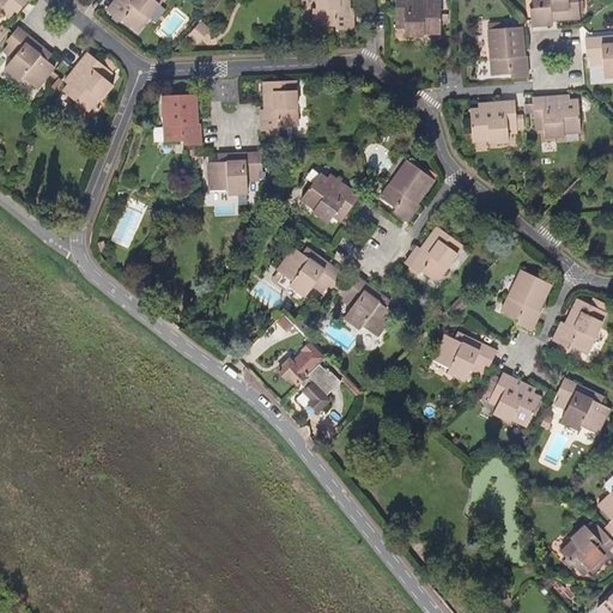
[(29,0),(0,0),(0,11),(10,18),(16,12),(18,13),(29,0)]
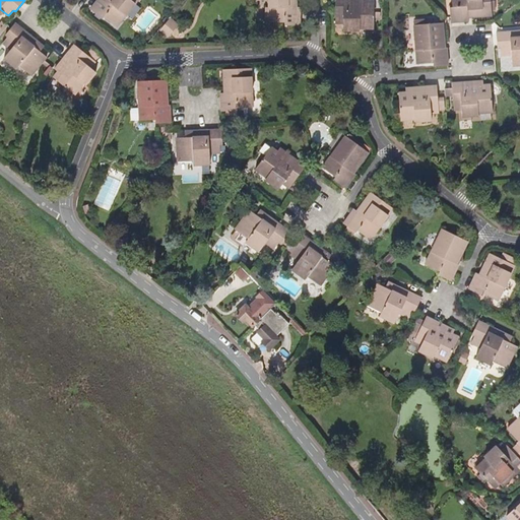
[(117,27),(138,0),(98,0),(91,9),(103,19),(105,17),(117,27)]
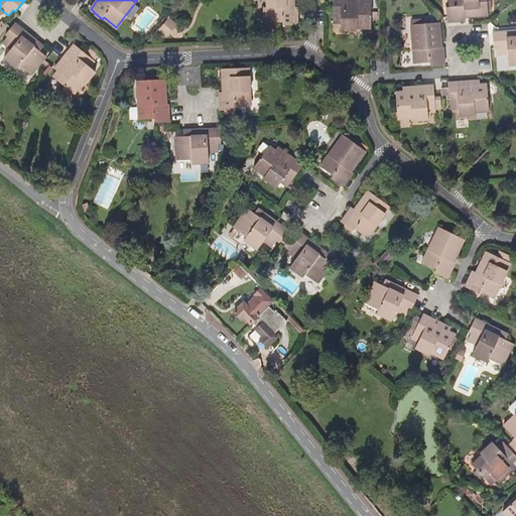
[(295,6),(294,0),(267,0),(268,8),(265,8),(265,22),(283,22),(283,25),(298,25),(298,6),(295,6)]
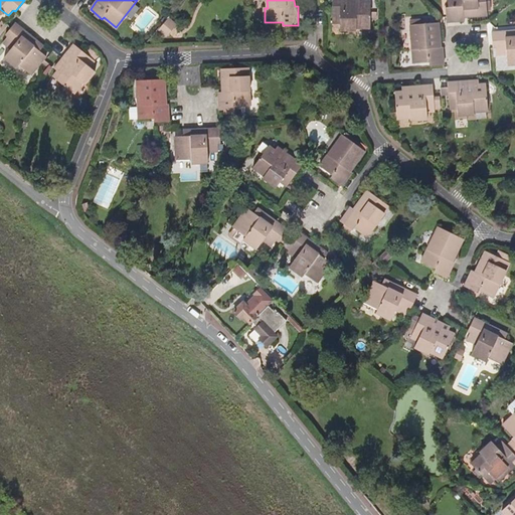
[(371,29),(371,1),(364,0),(363,0),(332,0),(333,24),(340,24),(340,31),(357,30),(357,29),(371,29)]
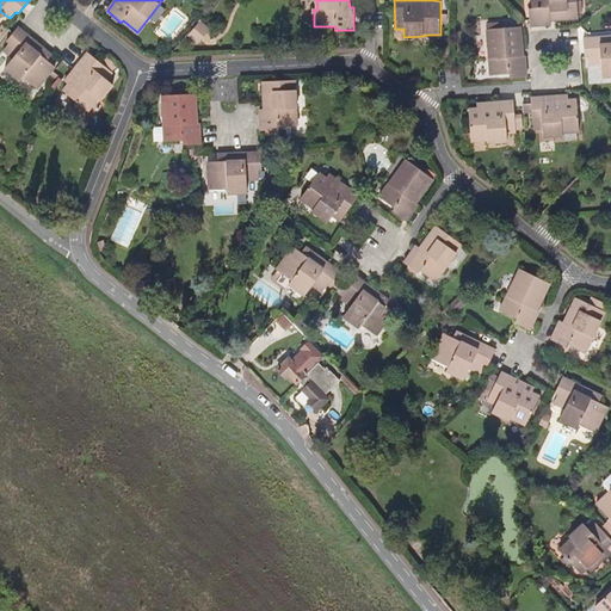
[(584,11),(582,0),(531,0),(532,8),(529,8),(530,28),(553,25),(551,22),(580,19),(579,12),(584,11)]
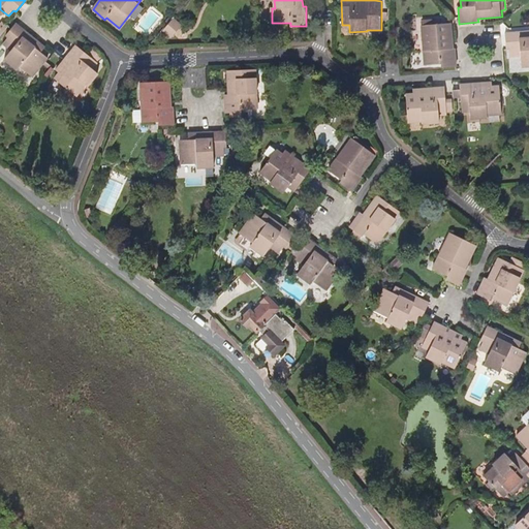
[(172,37),(182,25),(175,18),(163,31),(172,37)]
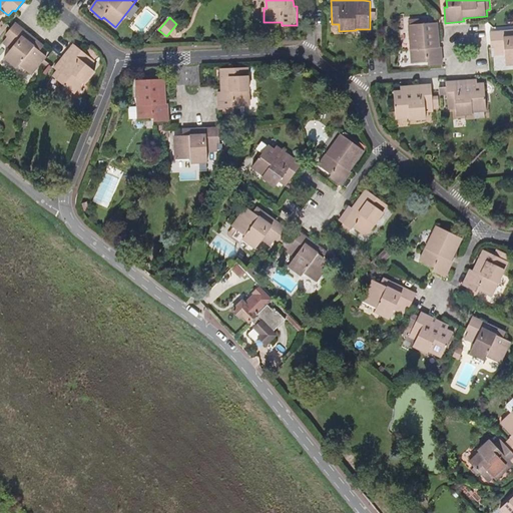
[(443,65),(442,47),(439,47),(437,22),(420,23),(419,20),(411,21),(411,25),(409,25),(412,63),(428,62),(429,66),(443,65)]
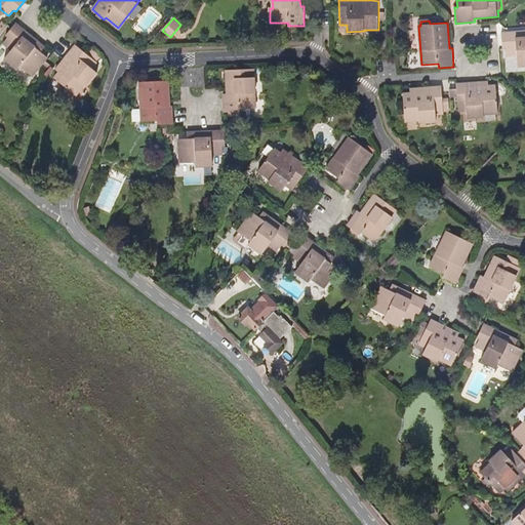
[(0,37),(0,38),(9,26),(6,24),(0,31),(0,37)]
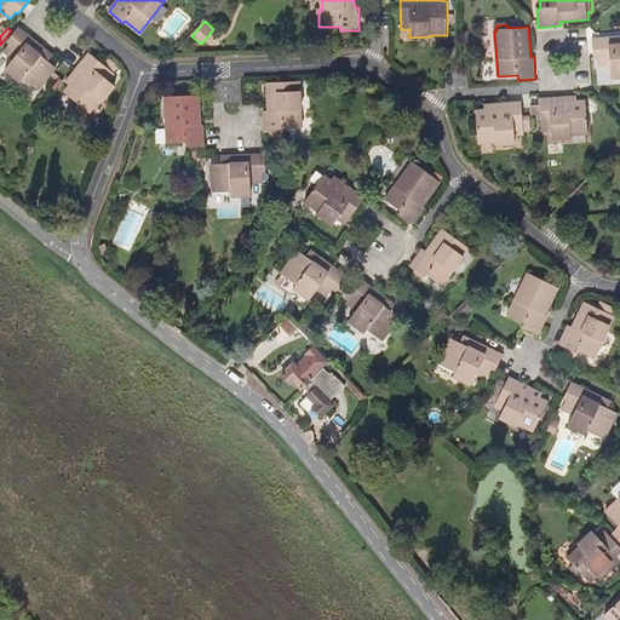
[(50,62),(53,56),(19,28),(7,42),(10,44),(4,52),(13,59),(5,70),(21,82),(23,79),(39,91),(57,68),(50,62)]
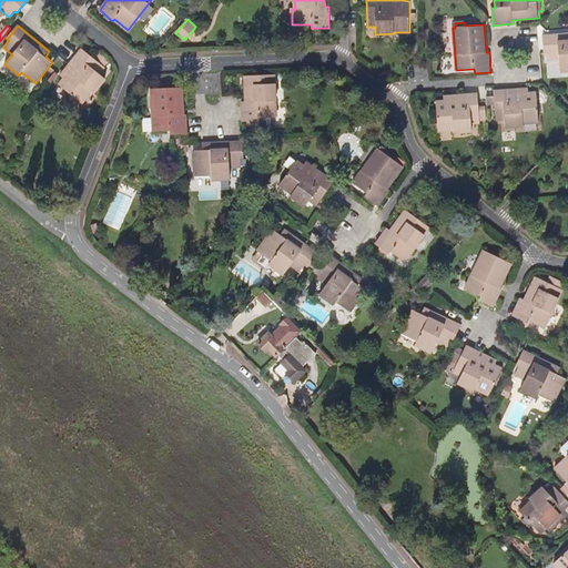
[(567,33),(543,37),(545,53),(547,52),(548,61),(559,61),(560,72),(567,71),(567,33)]
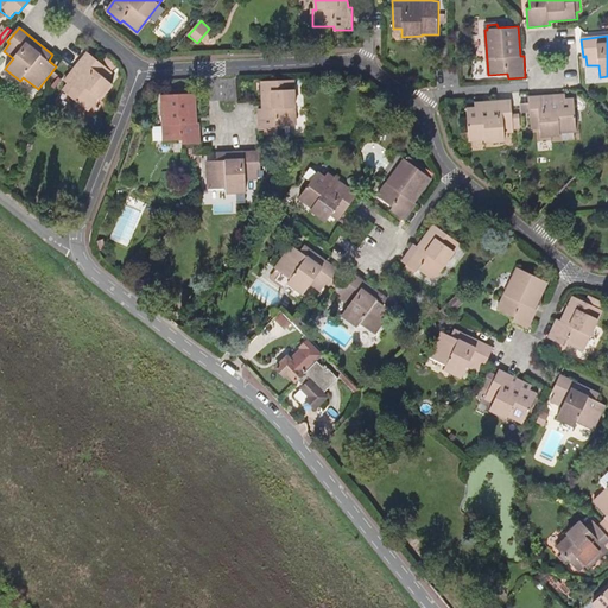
[(101,100),(114,84),(107,78),(119,64),(108,55),(101,63),(88,51),(64,81),(68,84),(63,90),(88,111),(99,99),(101,100)]
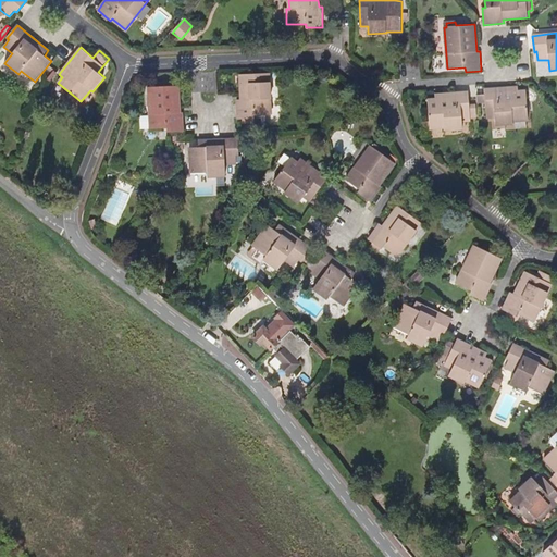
[(272,114),(270,73),(240,74),(242,99),(237,99),(238,120),(243,119),(244,124),(257,123),(257,115),(272,114)]
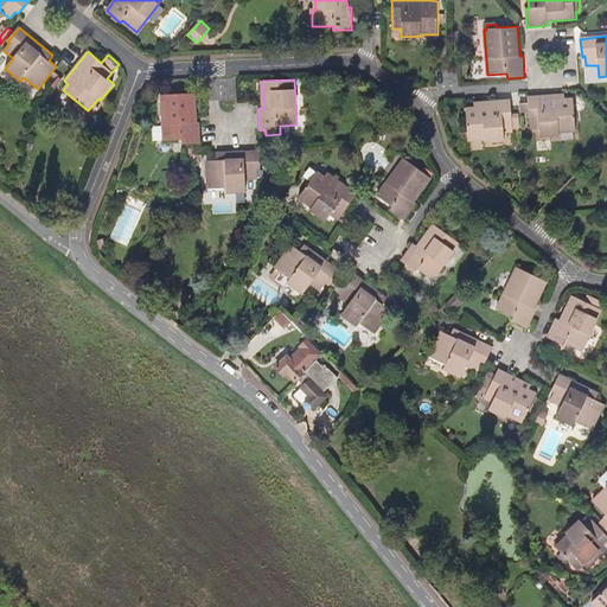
[(197,122),(196,94),(161,95),(164,140),(183,140),(184,144),(200,144),(199,122),(197,122)]
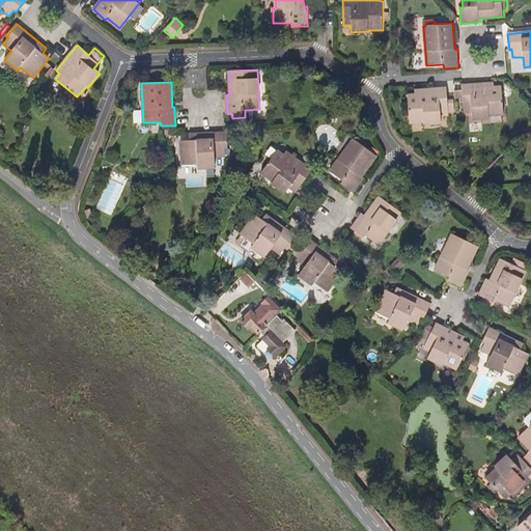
[(504,116),(502,86),(495,87),(495,83),(463,86),(463,90),(454,90),(455,99),(463,98),(464,113),(472,113),(472,120),(490,118),(490,117),(504,116)]
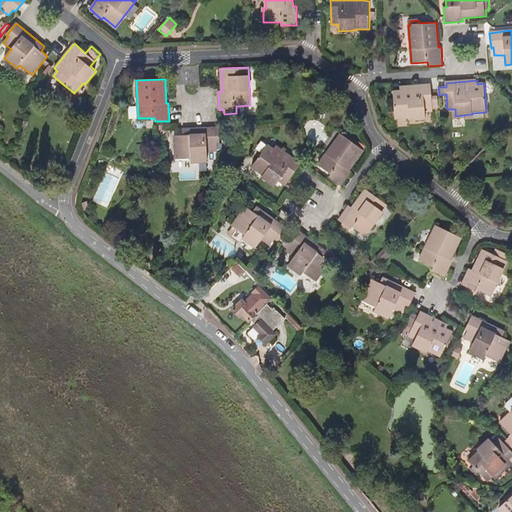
[(438,109),(438,97),(432,97),(431,85),(400,87),(400,91),(393,92),(395,119),(409,118),(409,120),(426,119),(425,112),(434,112),(433,109),(438,109)]
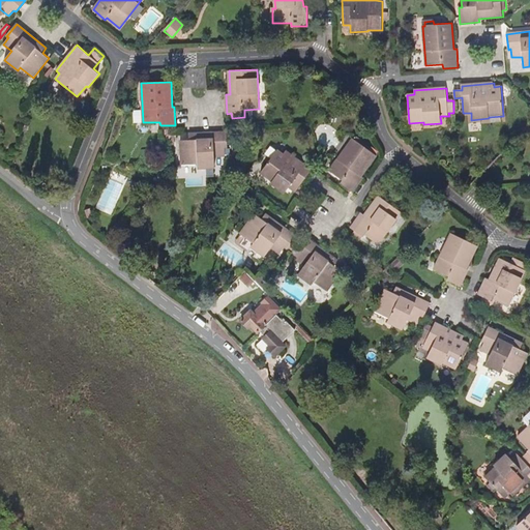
[(228,148),(227,131),(188,134),(189,140),(180,140),(181,165),(197,165),(198,169),(215,168),(214,156),(226,156),(225,148),(228,148)]
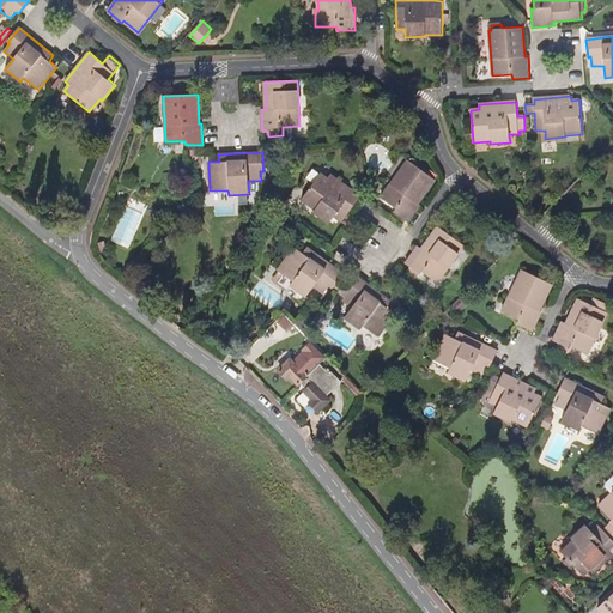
[(418,205),(436,180),(407,159),(381,198),(396,210),(394,212),(408,222),(419,206),(418,205)]
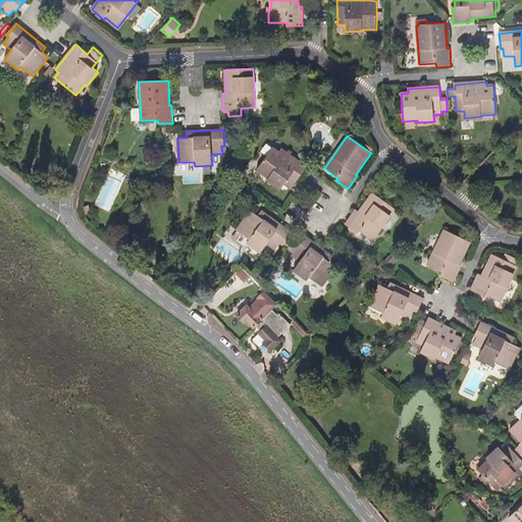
[(292,189),(307,167),(281,148),(279,152),(273,147),(257,169),(268,177),(266,180),(280,191),(285,185),(292,189)]
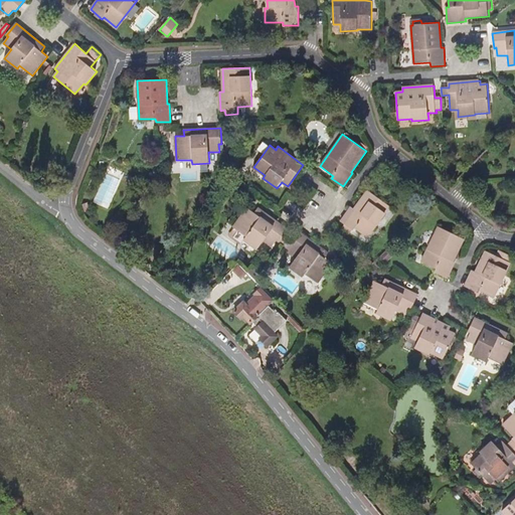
[(367,237),(390,206),(368,190),(354,209),(351,207),(340,221),(344,224),(341,228),(350,234),(354,228),(367,237)]
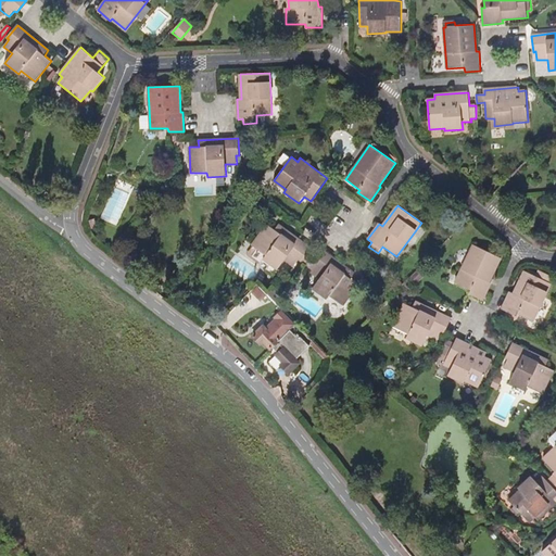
[(311,248),(278,224),(275,229),(267,224),(252,245),(265,255),(263,258),(278,269),(285,260),(294,266),(300,260),(302,261),(311,248)]
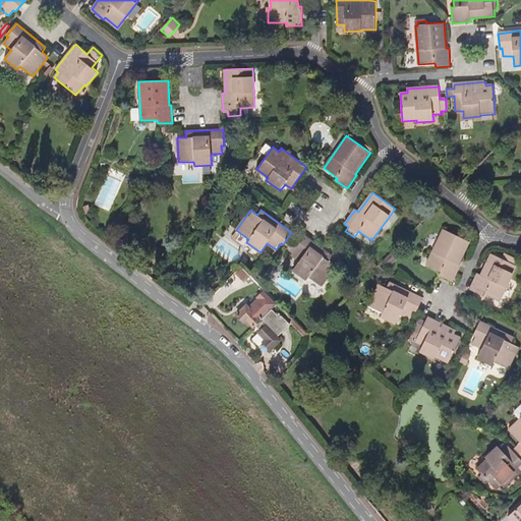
[(459,265),(470,241),(444,229),(426,265),(441,273),(440,276),(453,282),(460,266),(459,265)]
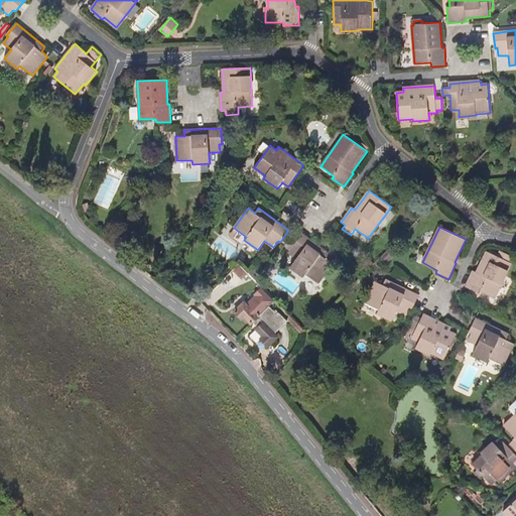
[(333,264),(327,259),(331,254),(300,232),(291,244),(292,245),(288,252),(296,258),(290,267),(303,277),(306,274),(318,283),(333,264)]
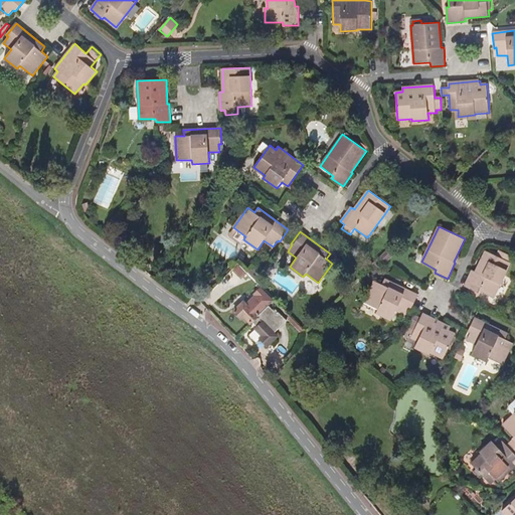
[(394,252),(389,247),(385,250),(391,255),(394,252)]
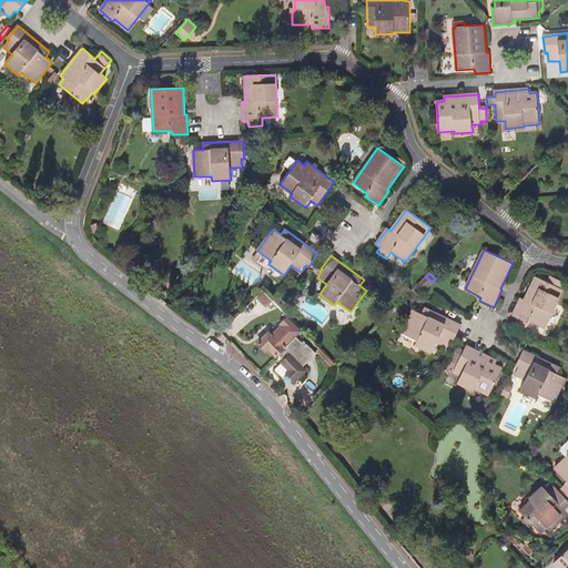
[(424,290),(432,282),(425,276),(418,284),(424,290)]
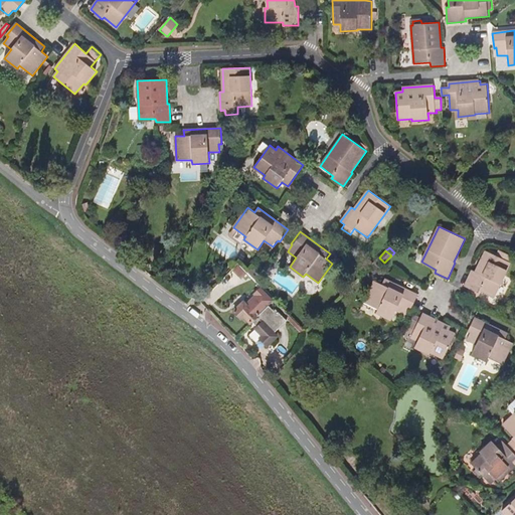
[(493,298),(511,264),(509,263),(512,258),(502,252),(499,259),(486,251),(476,272),(473,271),(465,287),(470,290),(478,294),(479,291),(482,292),(493,298)]
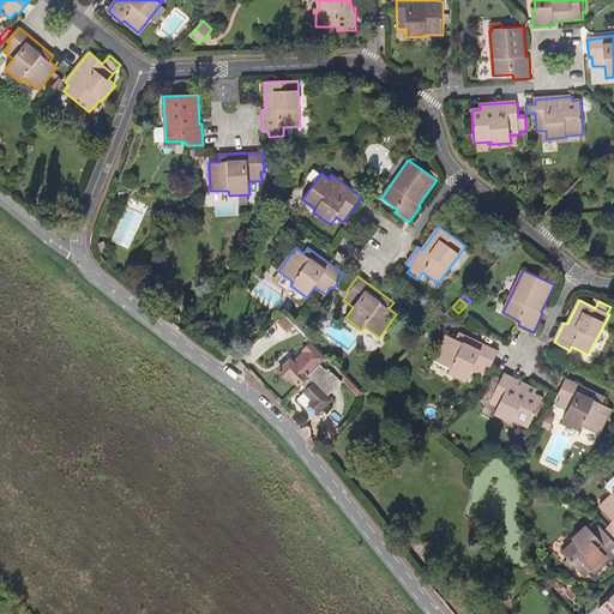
[(294,326),(284,317),(278,323),(288,332),(294,326)]
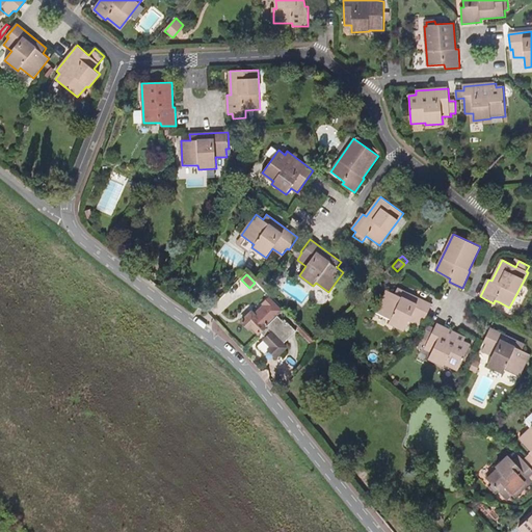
[(425,319),(431,306),(397,288),(394,294),(387,290),(375,313),(391,320),(389,323),(404,330),(409,321),(419,325),(423,318),(425,319)]
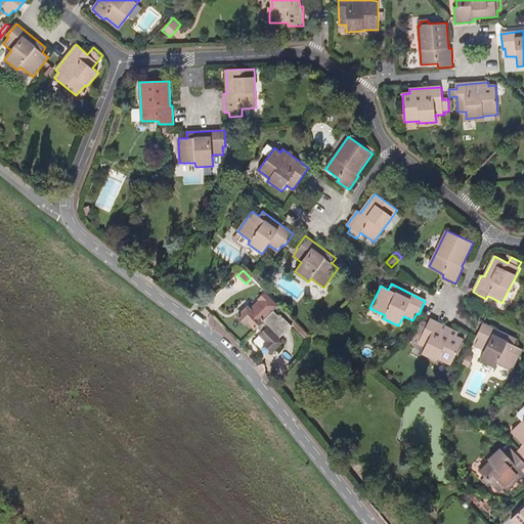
[(279,339),(293,325),(281,314),(279,316),(274,311),(279,306),(266,292),(257,300),(259,301),(251,309),(248,306),(237,317),(246,325),(248,323),(255,330),(257,328),(262,332),(259,335),(266,342),(264,344),(272,352),(282,342),(279,339)]
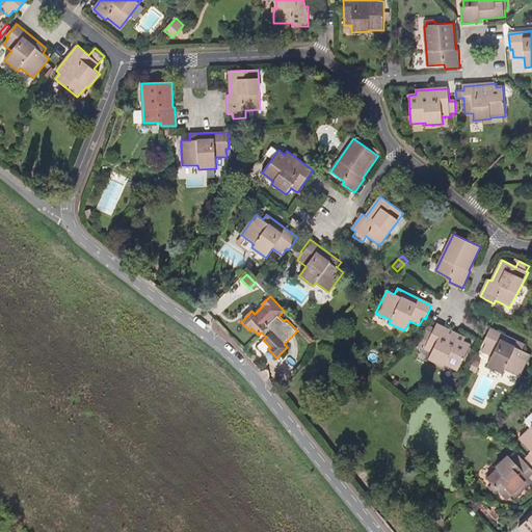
[(493,312),(498,301),(495,300),(494,303),(485,299),(482,306),(493,312)]
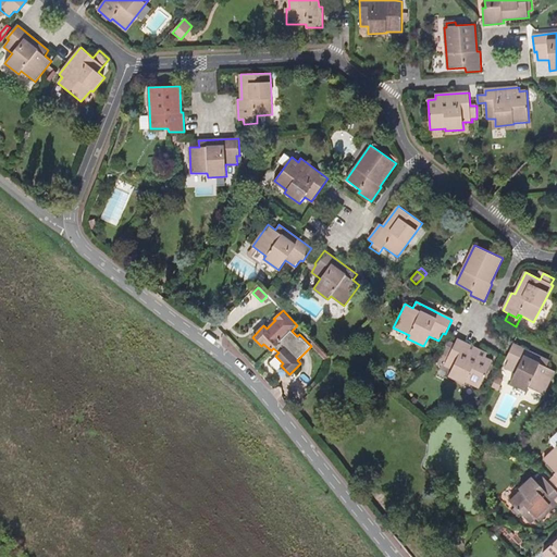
[(480,388),(493,361),(486,358),(487,354),(457,338),(454,344),(447,341),(442,351),(449,356),(444,366),(442,364),(436,376),(446,381),(448,376),(465,384),(466,382),(480,388)]
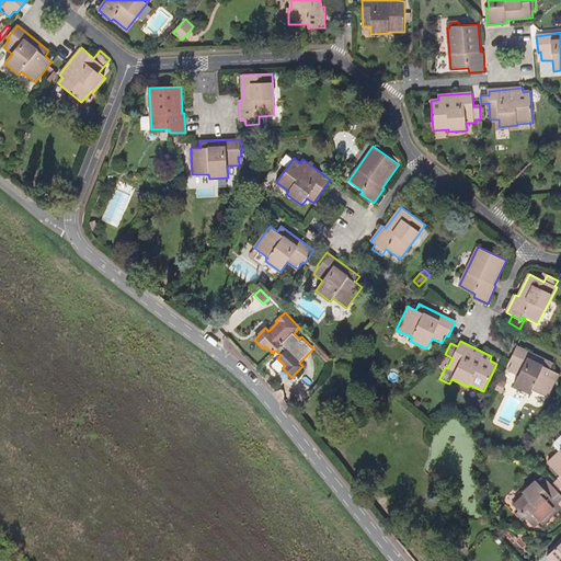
[(550,371),(553,364),(517,346),(510,361),(513,362),(508,370),(519,375),(514,386),(530,393),(531,389),(549,398),(560,376),(550,371)]
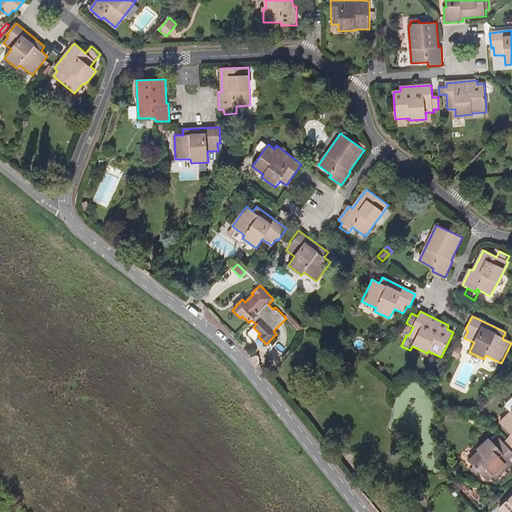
[(453,367),(457,357),(450,354),(446,364),(453,367)]
